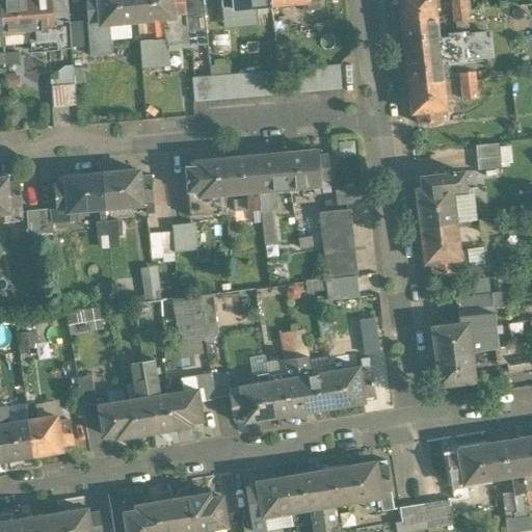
[(35,0),(0,0),(0,17),(1,34),(33,31),(38,30),(38,27),(36,1),(35,0)]
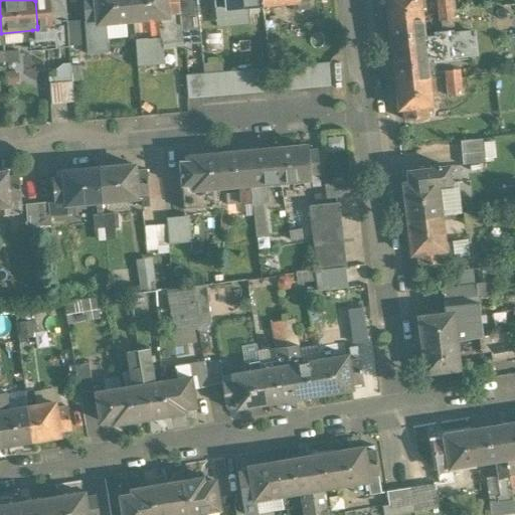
[(46,0),(35,1),(37,26),(40,26),(48,25),(46,0)]
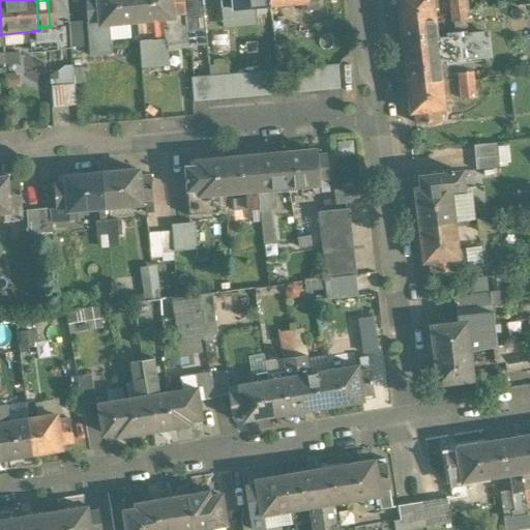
[(65,0),(55,0),(53,0),(55,29),(55,36),(69,35),(65,0)]
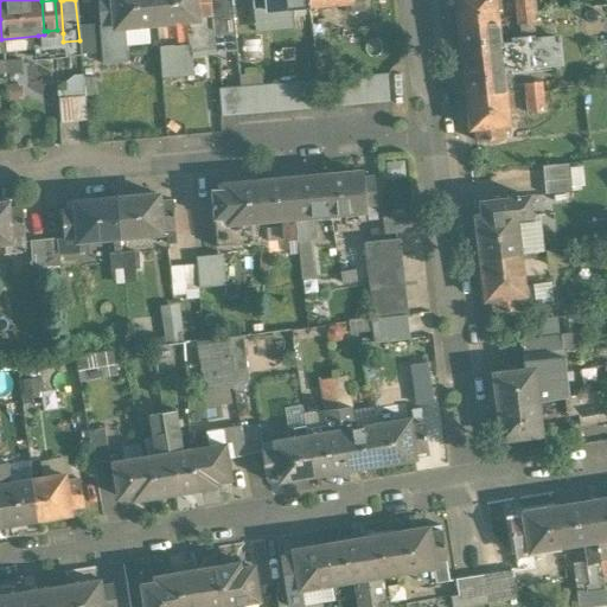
[(110,0),(96,0),(100,25),(113,24),(110,0)]
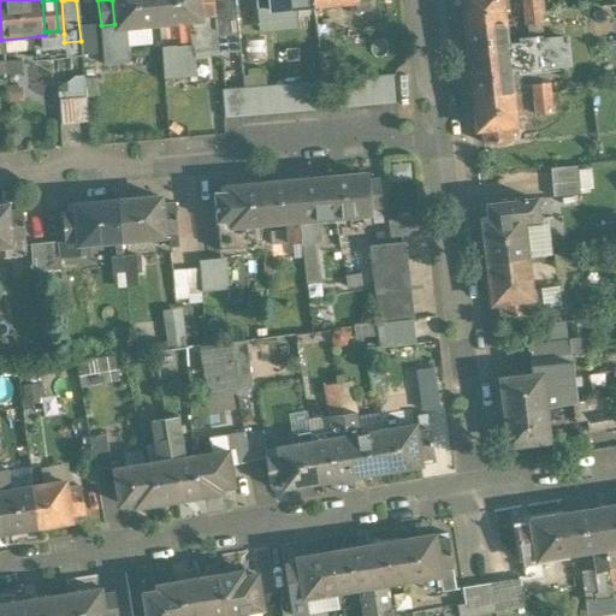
[(155,0),(112,0),(114,24),(116,29),(125,28),(158,25),(155,0)]
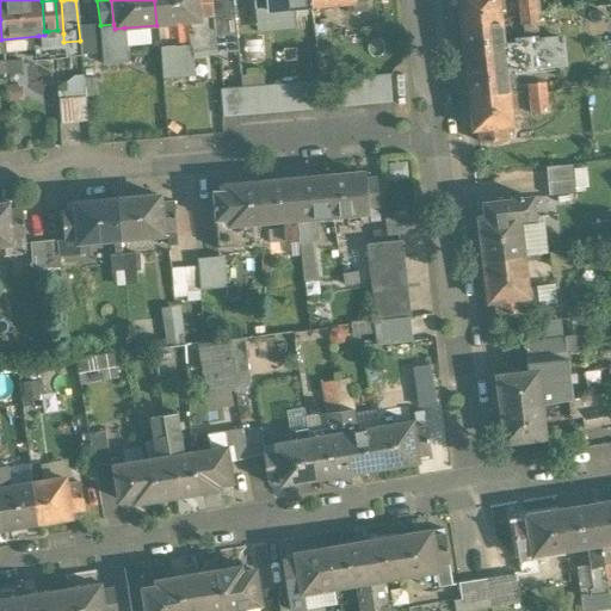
[(154,0),(156,25),(187,23),(187,22),(199,22),(198,17),(197,0),(154,0)]
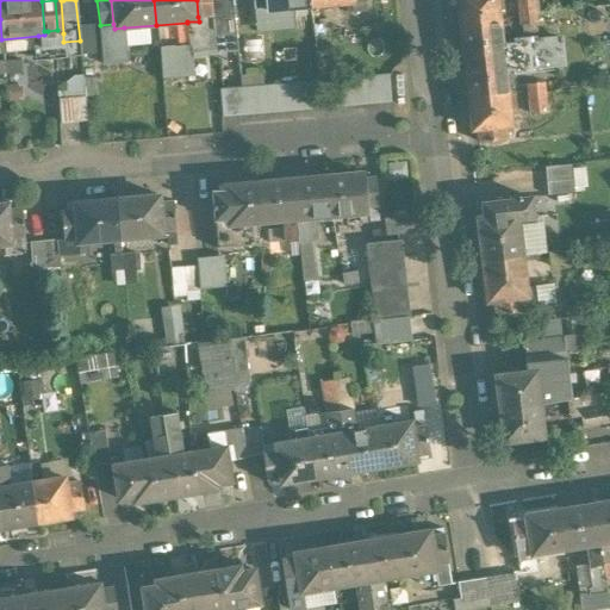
[(210,0),(197,0),(198,17),(211,16),(210,0)]
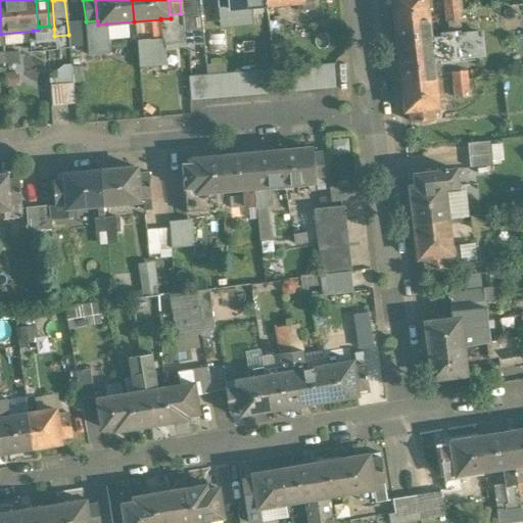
[(180,0),(181,13),(183,38),(202,36),(198,0),(180,0)]
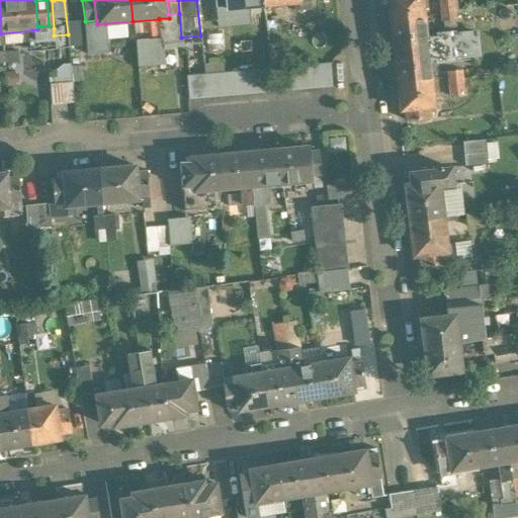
[(262,0),(226,0),(227,5),(227,8),(263,5),(262,0)]
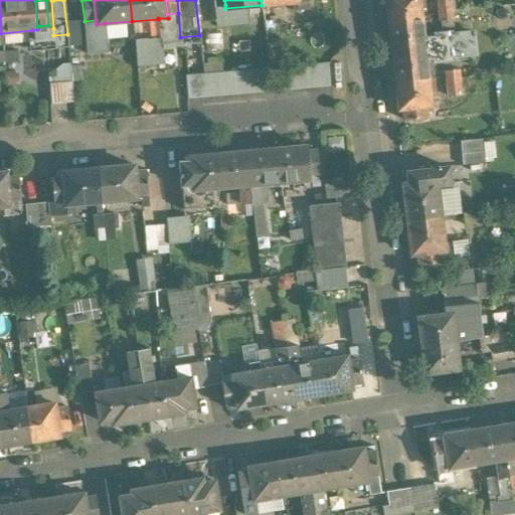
[(297,0),(297,2),(293,2),(294,14),(309,13),(309,9),(302,10),(301,0),(297,0)]
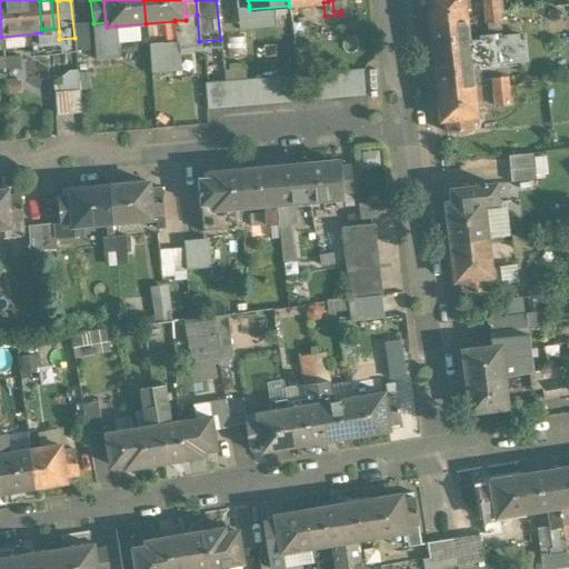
[(340,0),(332,0),(333,11),(341,10),(340,0)]
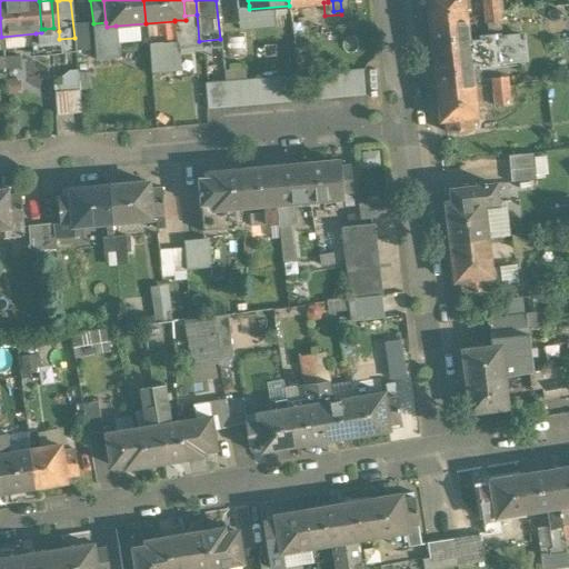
[(426,0),(429,26),(466,21),(462,0),(426,0)]
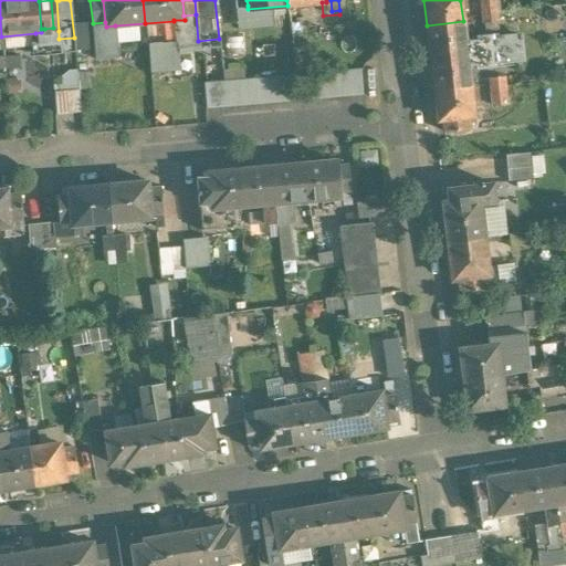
[(494,0),(480,0),(482,14),(496,13),(494,0)]
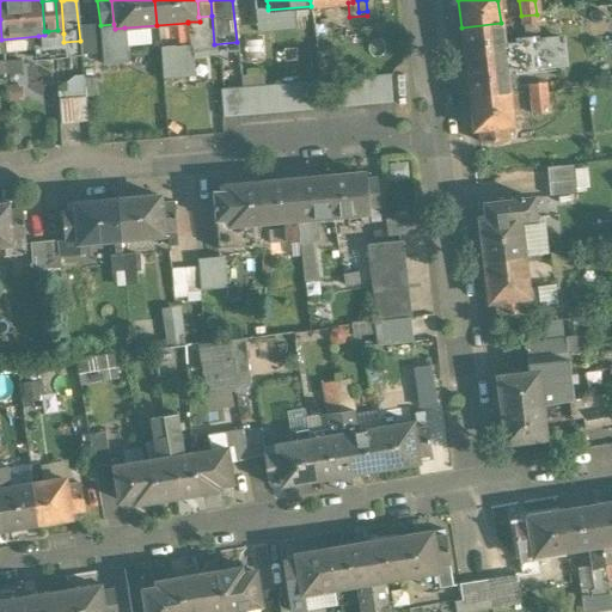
[(537,14),(521,16),(522,26),(538,24),(537,14)]
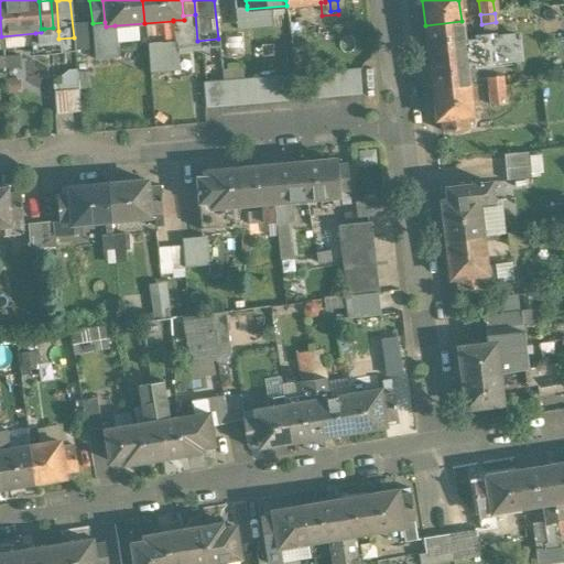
[(184,20),(173,20),(173,21),(175,43),(176,52),(198,50),(197,41),(195,14),(183,15),(184,20)]
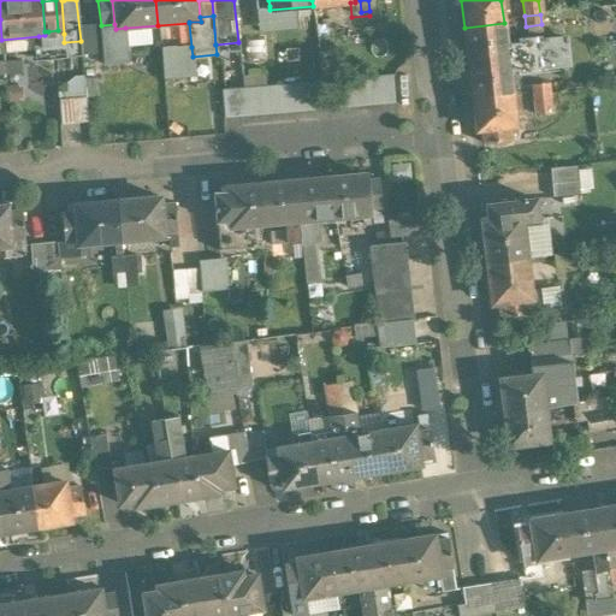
[(504,23),(465,28),(466,28),(469,63),(509,59),(507,46),(504,23)]
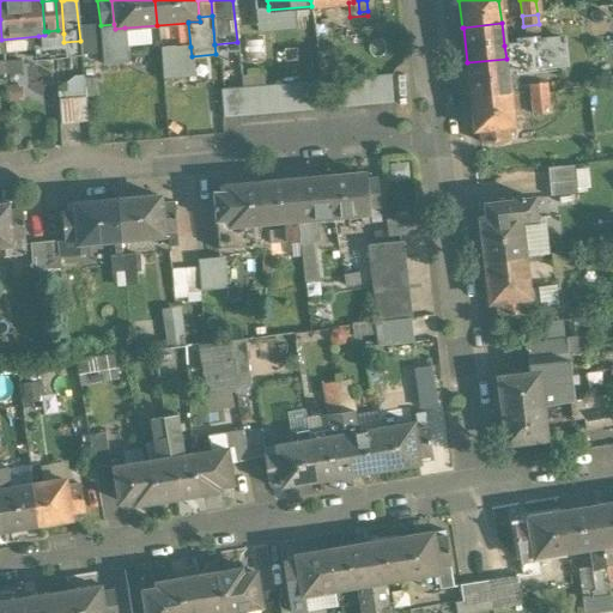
[(114,24),(101,25),(104,66),(128,64),(125,28),(115,29),(114,24)]
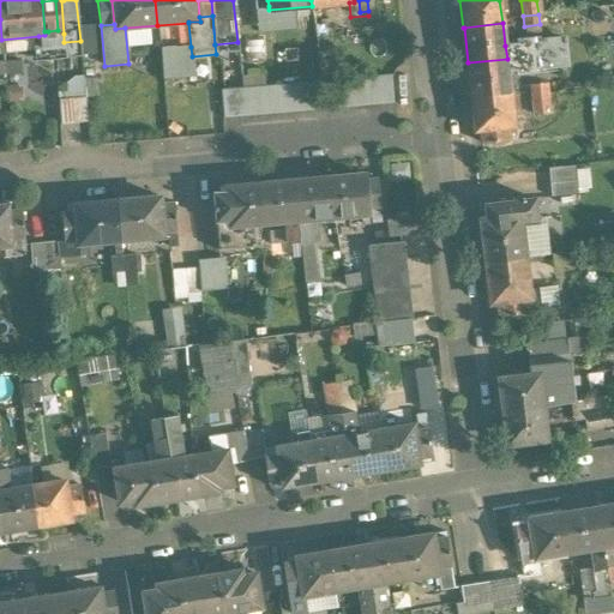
[(325,25),(315,26),(317,36),(326,35),(325,25)]
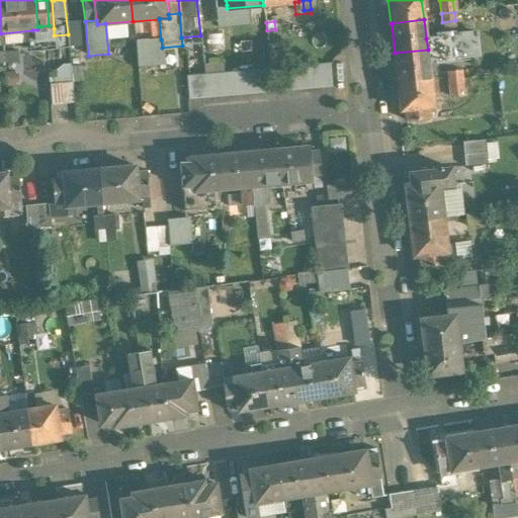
[(49,25),(40,26),(42,38),(50,37),(49,25)]
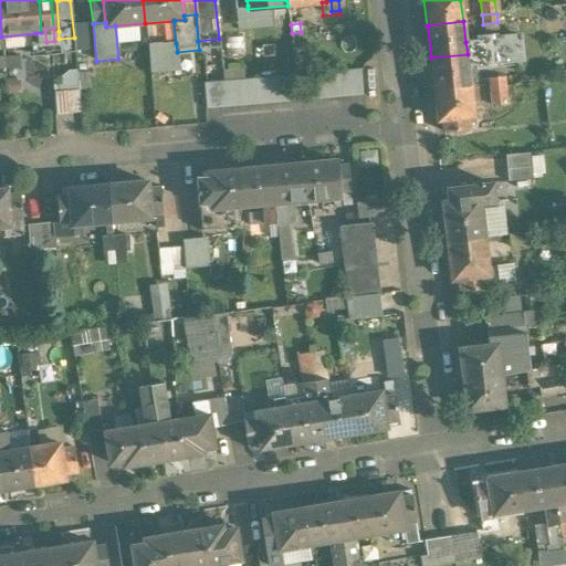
[(41,29),(41,32),(35,33),(37,43),(46,42),(44,29),(41,29)]
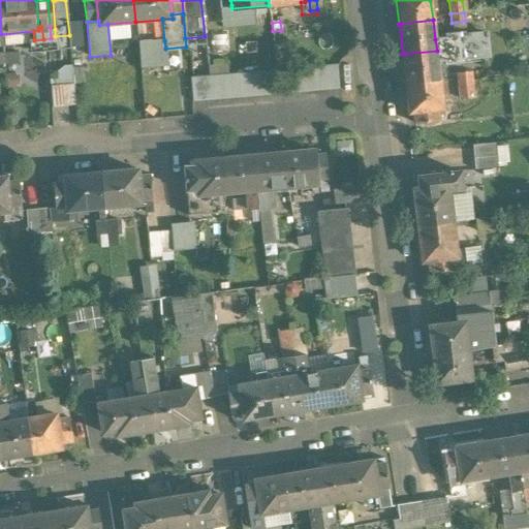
[(69,35),(55,36),(56,50),(69,49),(69,48),(69,35)]
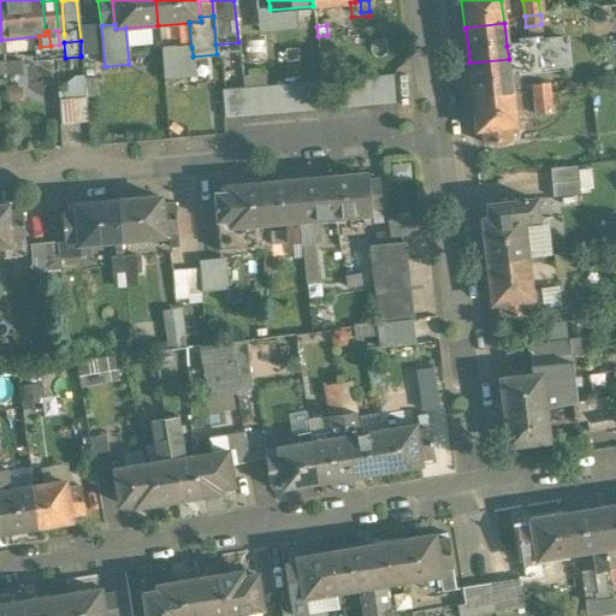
[(238,42),(215,45),(217,54),(240,52),(238,42)]
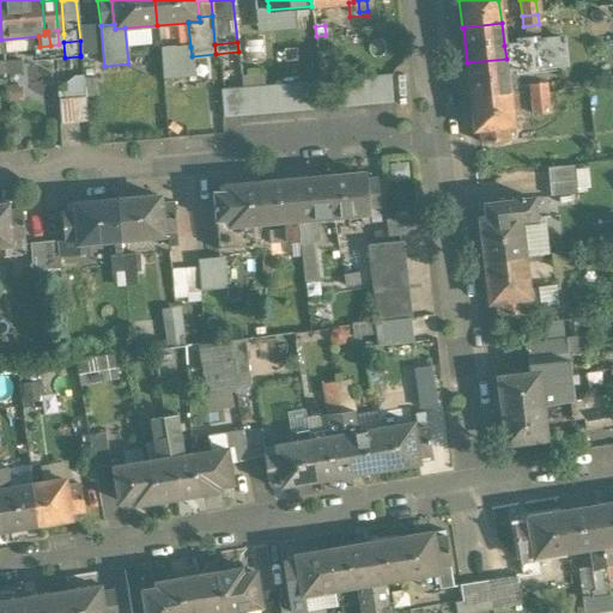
[(559,42),(526,46),(527,56),(560,53),(559,42)]
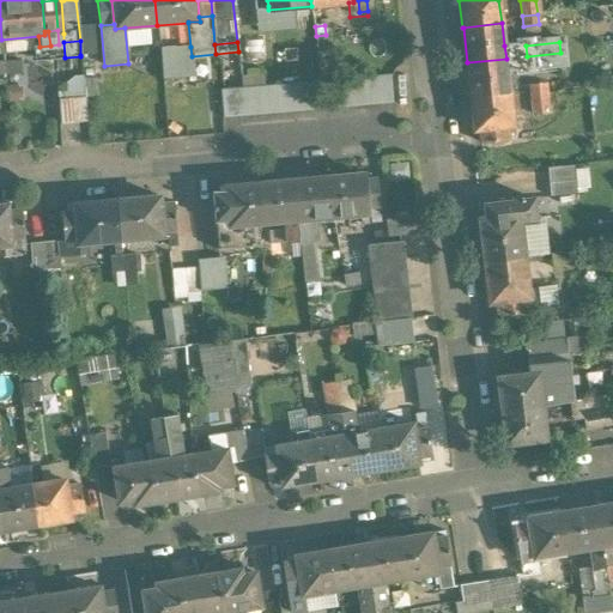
[(526,43),(504,46),(507,59),(527,56),(526,46),(526,43)]
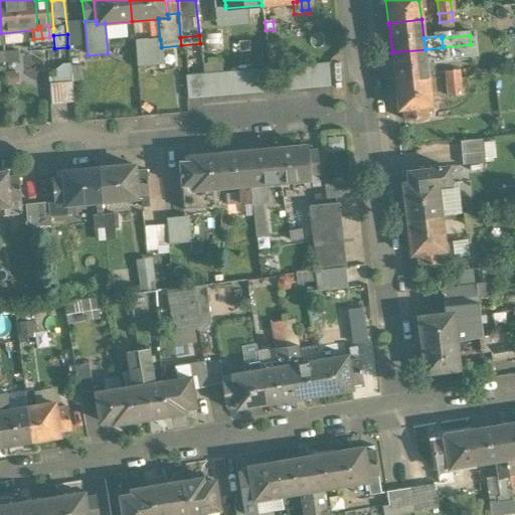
[(156,39),(135,41),(137,66),(158,65),(156,39)]
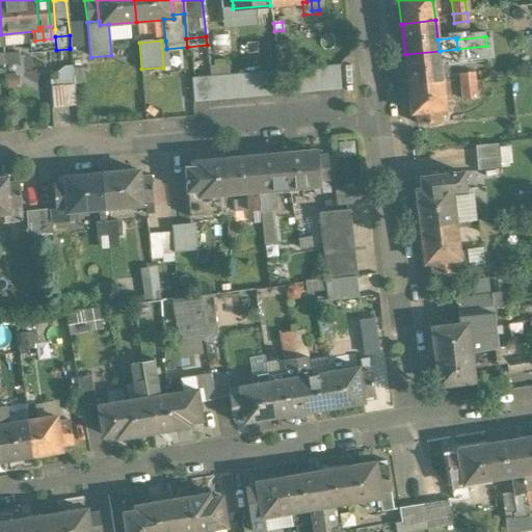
[(486,46),(457,49),(458,57),(487,54),(486,46)]
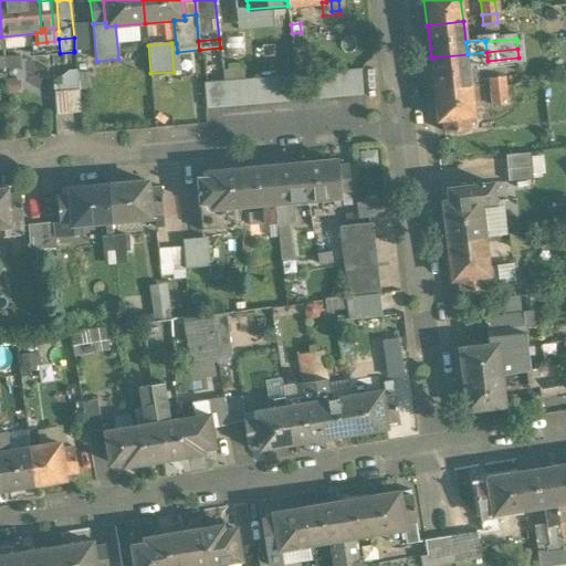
[(486,52),(468,54),(469,66),(488,63),(488,61),(486,52)]
